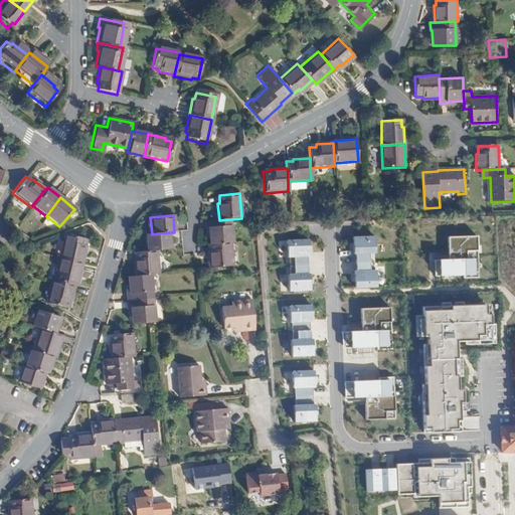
[(208,228),(209,244),(230,241),(232,241),(230,219),(219,220),(206,221),(206,228),(208,228)]
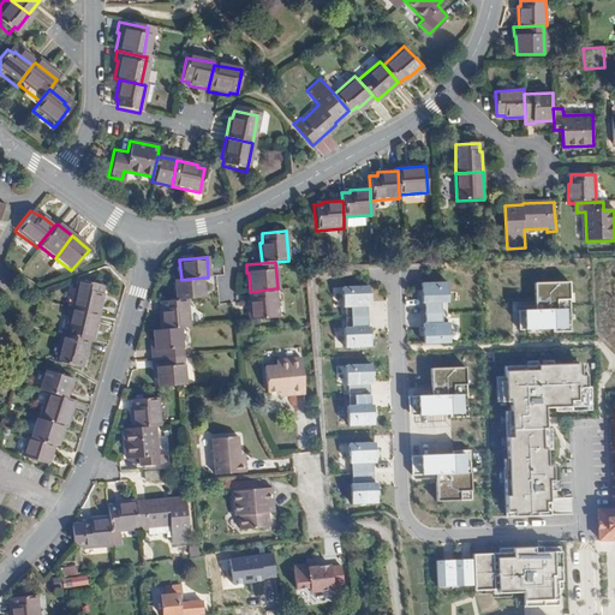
[(173,280),(175,300),(185,299),(202,298),(201,278),(181,280),(173,280)]
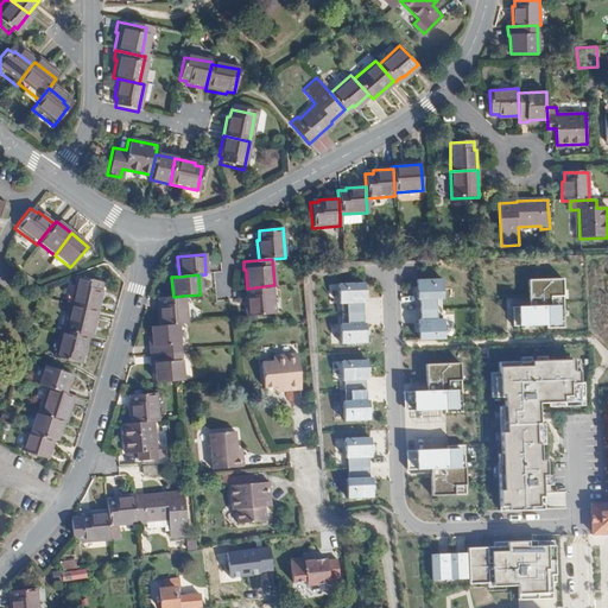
[(76,277),(70,304),(96,310),(101,291),(97,290),(99,283),(76,277)]
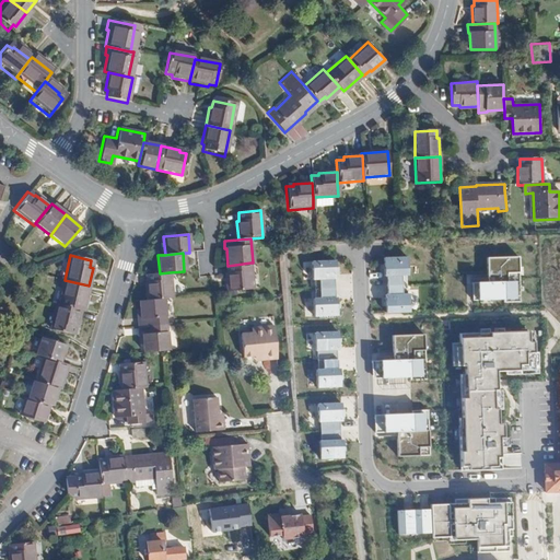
[(340,258),(312,258),(312,281),(323,281),(324,299),(316,300),(317,322),(343,321),(340,258)]
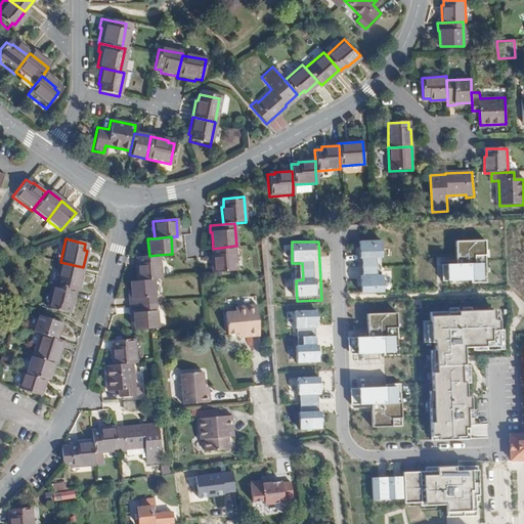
[(358,242),(359,294),(384,293),(384,274),(378,274),(377,258),(383,258),(382,242),(358,242)]
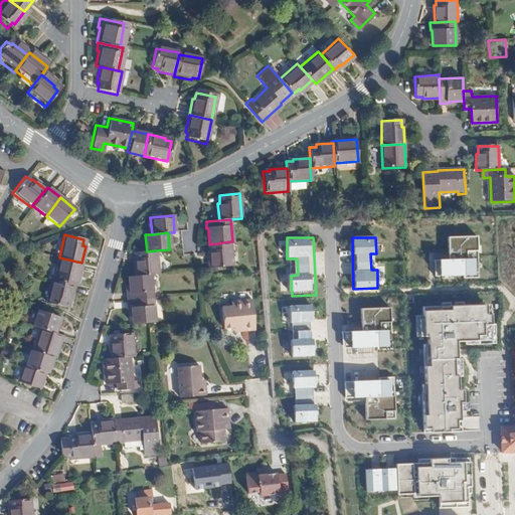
[(208,251),(209,268),(232,266),(230,241),(209,244),(210,251),(208,251)]
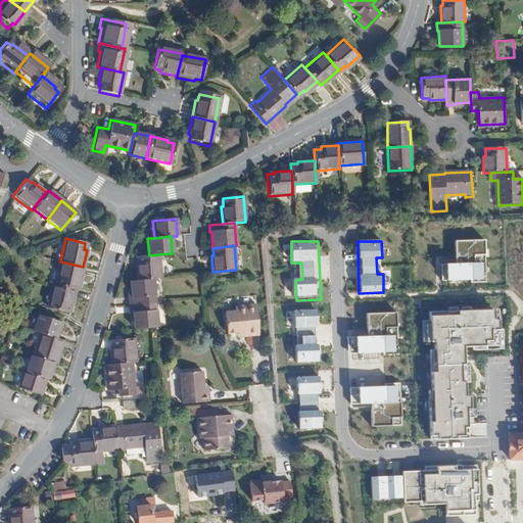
[(462,266),(443,266),(445,289),(489,287),(491,245),(461,245),(462,266)]
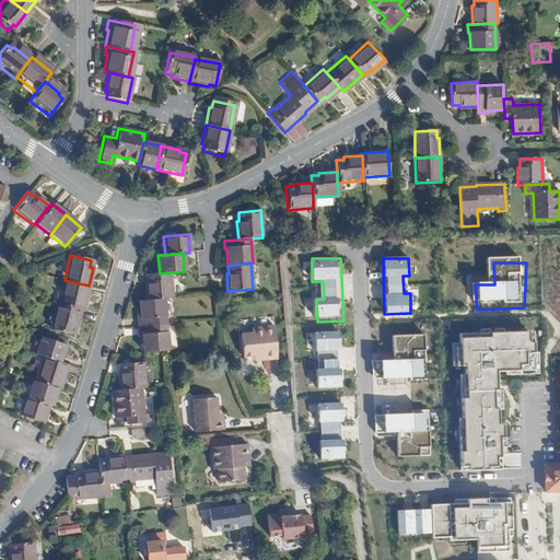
[(144,282),(147,301),(162,299),(172,298),(168,272),(160,273),(146,275),(147,282),(144,282)]
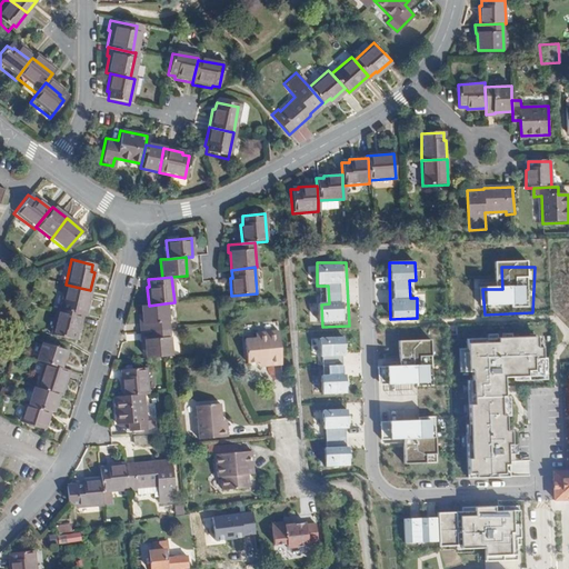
[(66,285),(59,309),(78,315),(85,316),(90,290),(66,285)]
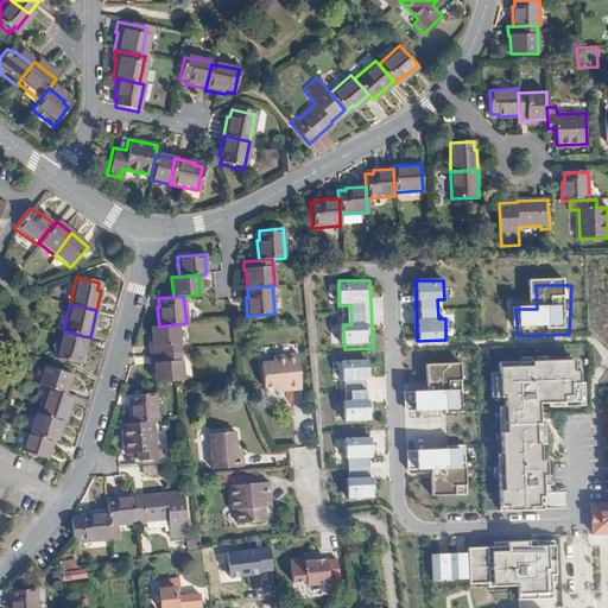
[(150,347),(151,356),(179,353),(176,324),(159,327),(150,327),(152,347),(150,347)]
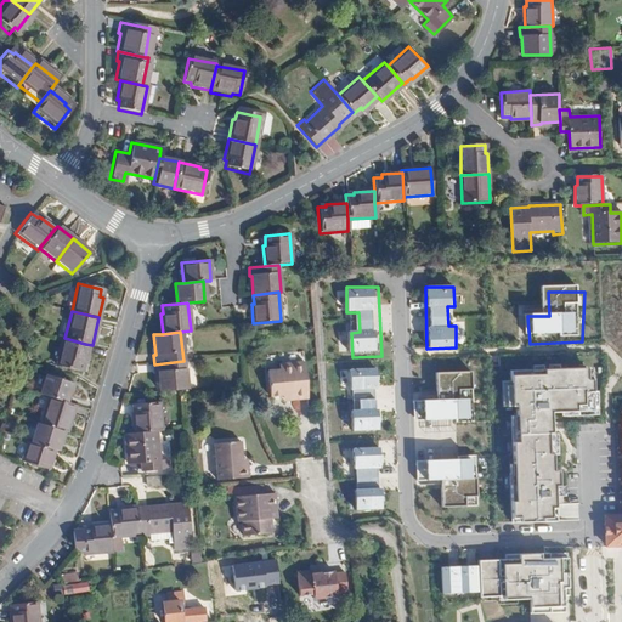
[(62,338),(55,366),(82,372),(86,351),(84,351),(85,344),(64,338),(62,338)]
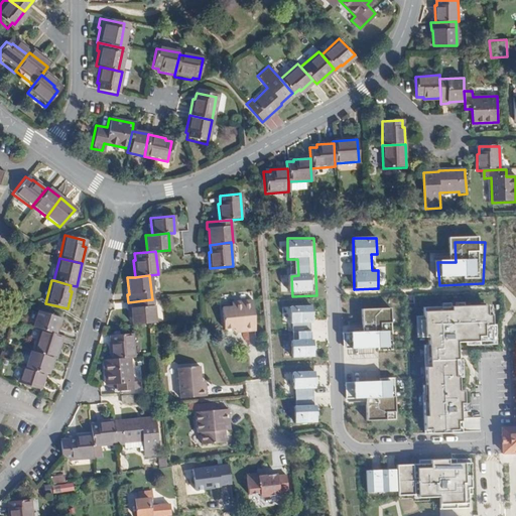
[(220,306),(222,328),(232,327),(232,329),(240,328),(240,332),(253,330),(250,298),(229,301),(230,305),(220,306)]
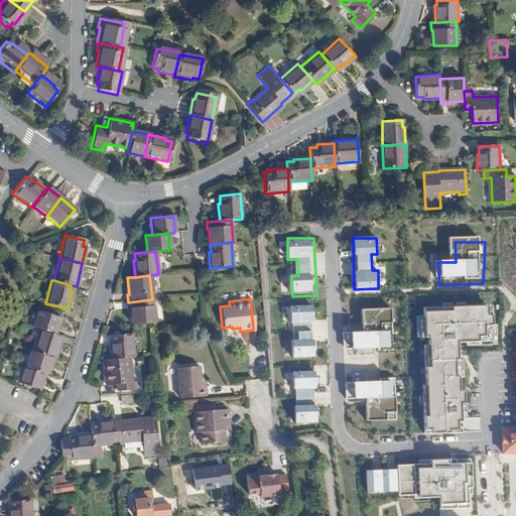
[(131,307),(132,324),(152,323),(154,321),(152,299),(128,302),(128,307),(131,307)]
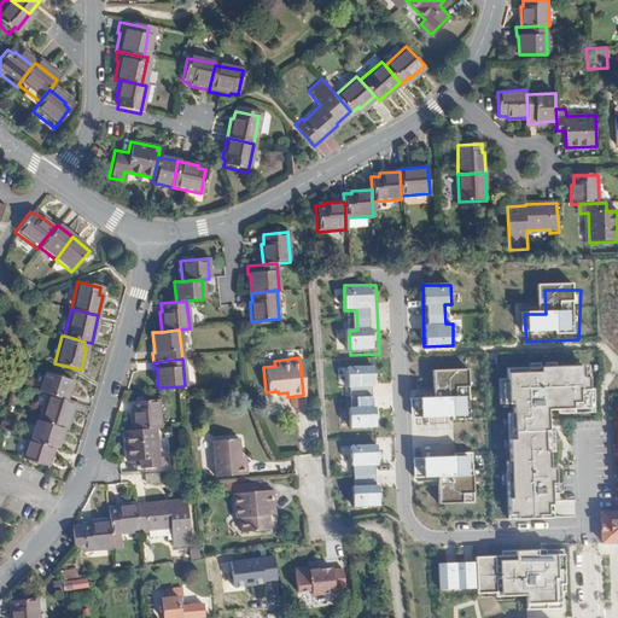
[(380,368),(353,367),(351,388),(356,388),(356,402),(351,404),(353,432),(384,432),(380,368)]
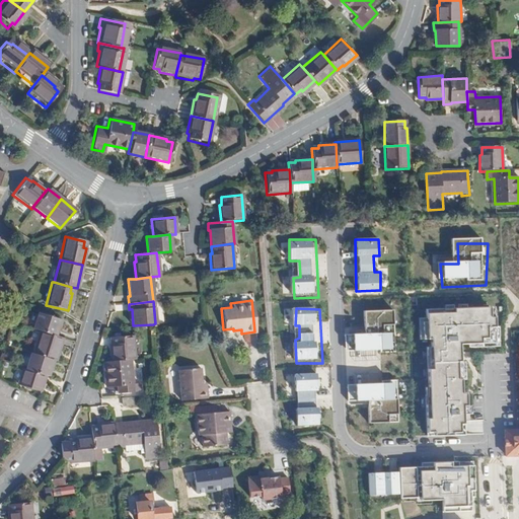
[(36,313),(31,329),(39,331),(53,337),(58,319),(36,313)]
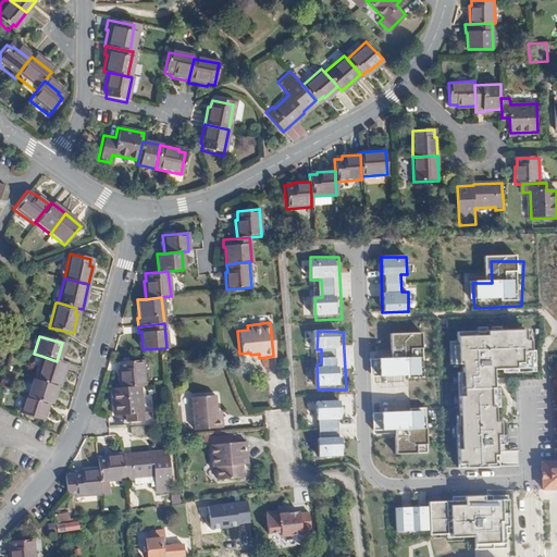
[(396,357),(374,358),(375,384),(430,384),(428,336),(396,336),(396,357)]
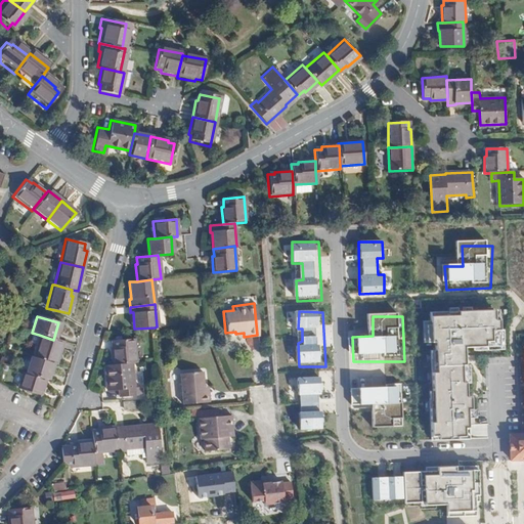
[(432,318),(435,444),(477,443),(473,354),(506,352),(506,316),(432,318)]
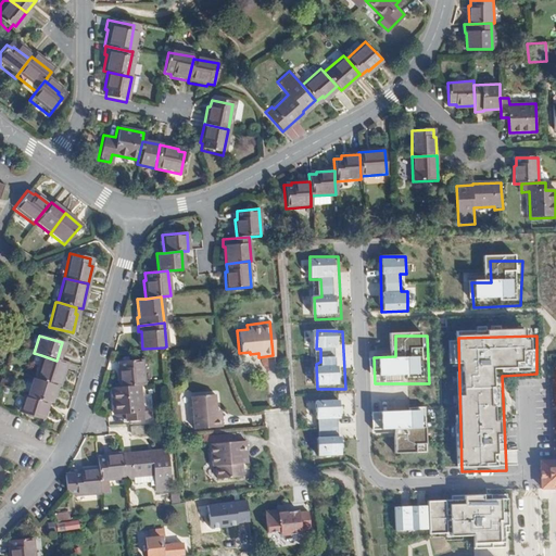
[(41,355),(34,379),(55,386),(58,387),(65,363),(57,361),(41,355)]
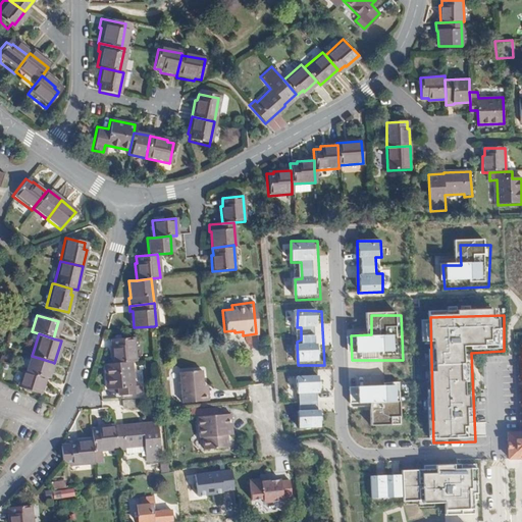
[(109,346),(112,363),(131,361),(136,361),(132,336),(111,338),(111,346),(109,346)]
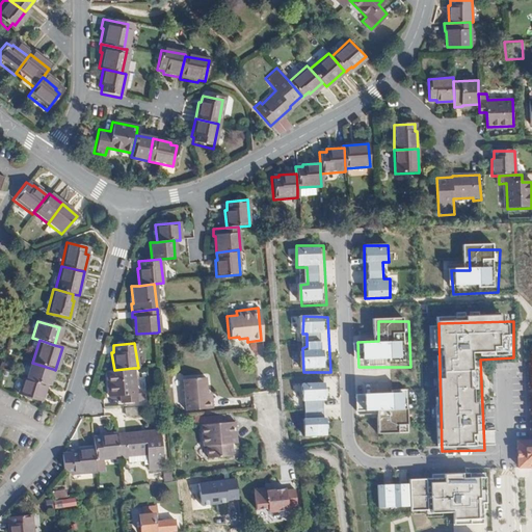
[(531,351),(530,352),(530,366),(531,418),(531,440),(515,440),(515,452),(515,467),(531,466),(531,351)]
